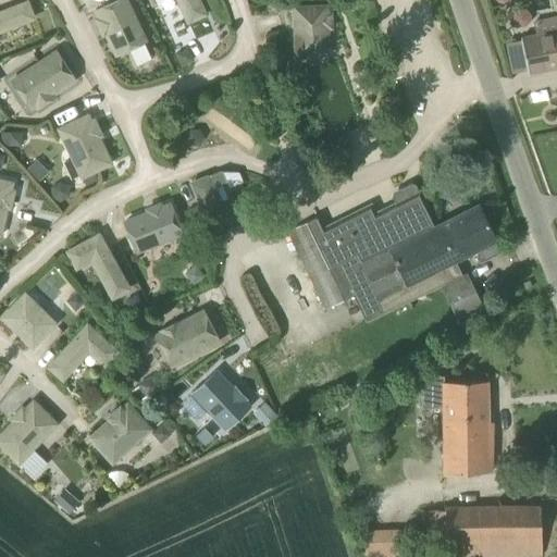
[(123,51),(145,40),(125,0),(118,0),(96,11),(99,17),(96,19),(102,34),(106,33),(112,47),(112,49),(114,56),(116,56),(122,53),(123,51)]
